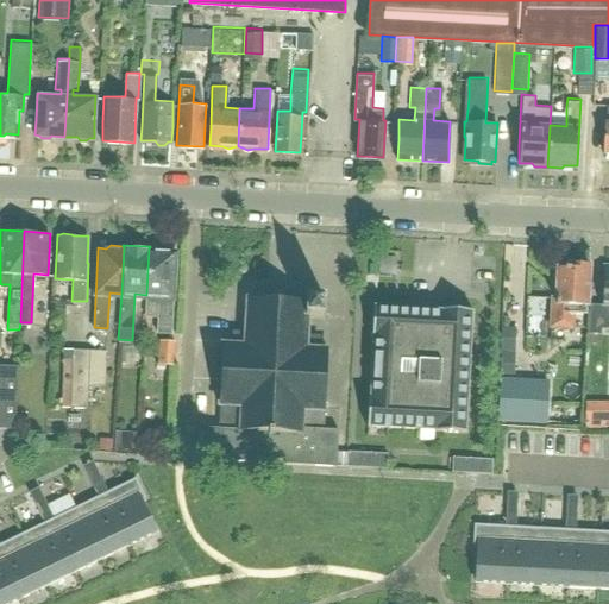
[(146,295),(145,314),(158,315),(157,331),(171,332),(175,252),(165,251),(163,247),(150,247),(149,247),(146,295)]
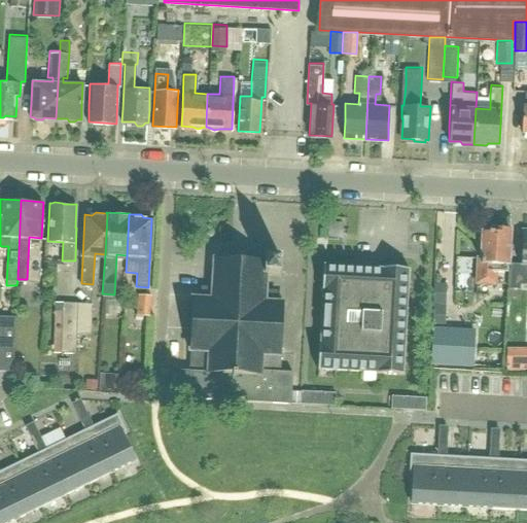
[(507,263),(510,242),(511,227),(491,225),(491,230),(484,230),(483,231),(482,256),(478,256),(477,281),(495,282),(495,277),(495,263),(507,263)]
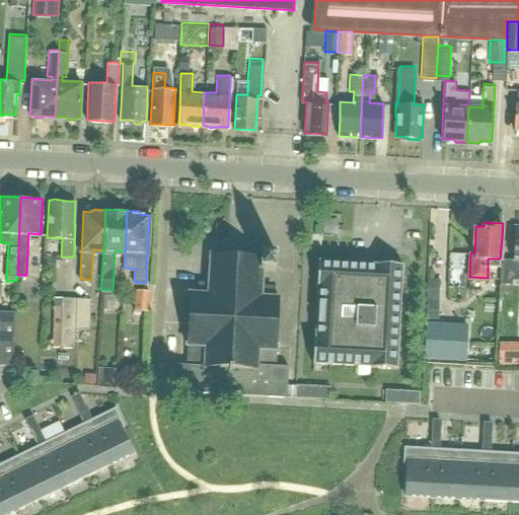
[(518,226),(514,226),(513,239),(512,260),(502,259),(502,283),(511,284),(511,279),(518,279),(518,226)]
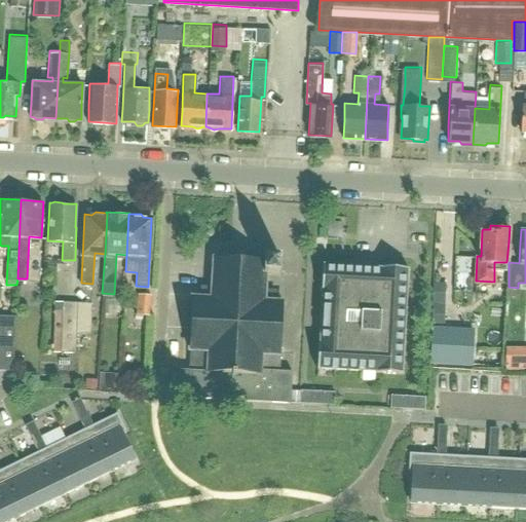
[(188,368),(174,368),(173,396),(214,398),(214,393),(246,395),(246,399),(290,401),(292,369),(279,369),(284,300),(275,300),(275,289),(265,289),(266,272),(279,272),(280,262),(282,257),(264,256),(264,259),(214,256),(212,286),(201,285),(201,296),(192,295),(189,348),(188,368)]
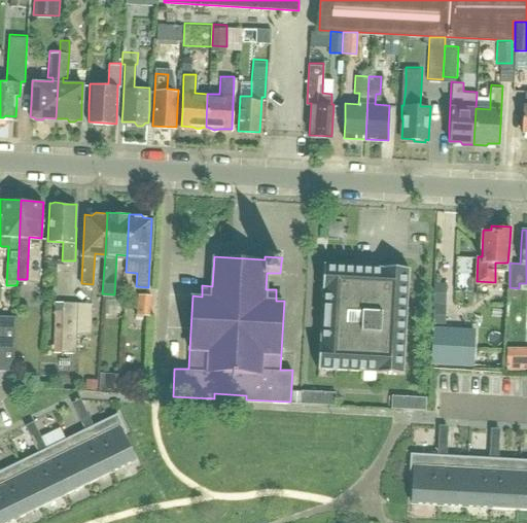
[(323,263),(322,290),(323,290),(320,341),(319,341),(317,369),(320,369),(320,368),(376,371),(376,372),(402,373),(403,371),(401,371),(403,346),(405,346),(407,294),(406,294),(408,270),(409,270),(409,268),(381,266),(381,268),(325,265),(326,263),(323,263)]
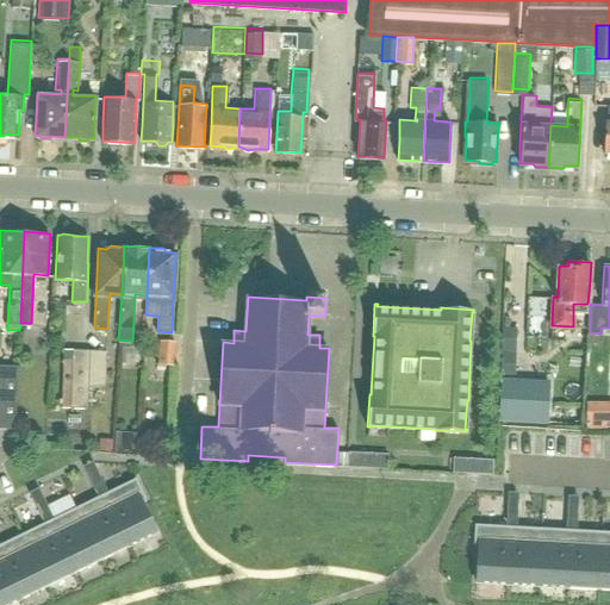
[(516,325),(502,325),(502,349),(515,349),(516,325)]
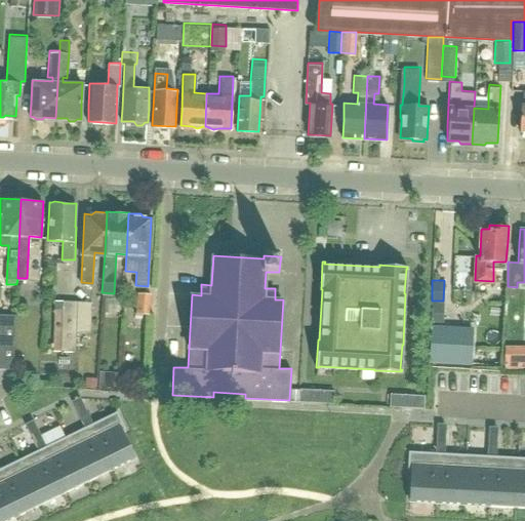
[(138,291),(137,312),(149,313),(150,292),(138,291)]
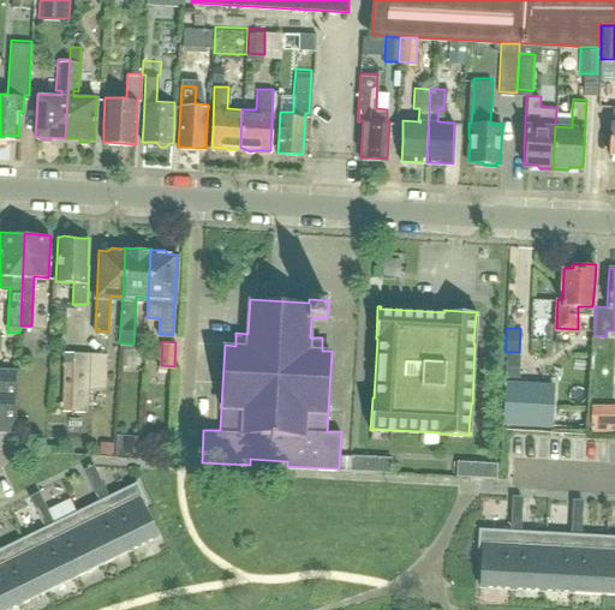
[(90,400),(90,390),(89,390),(89,384),(91,384),(93,351),(65,350),(63,408),(88,410),(88,400),(90,400)]
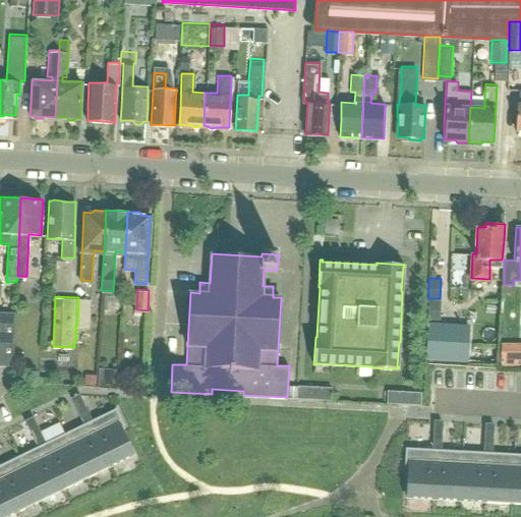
[(91,297),(78,297),(77,326),(90,327),(91,297)]
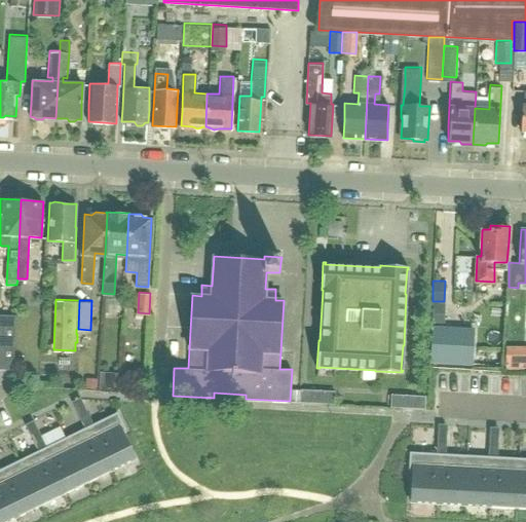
[(444,303),(433,302),(431,323),(443,323),(444,303)]
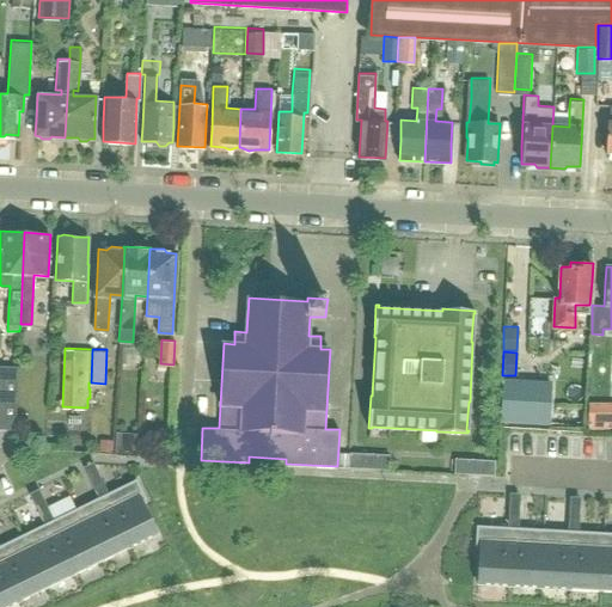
[(0,366),(0,428),(16,429),(17,367),(0,366)]
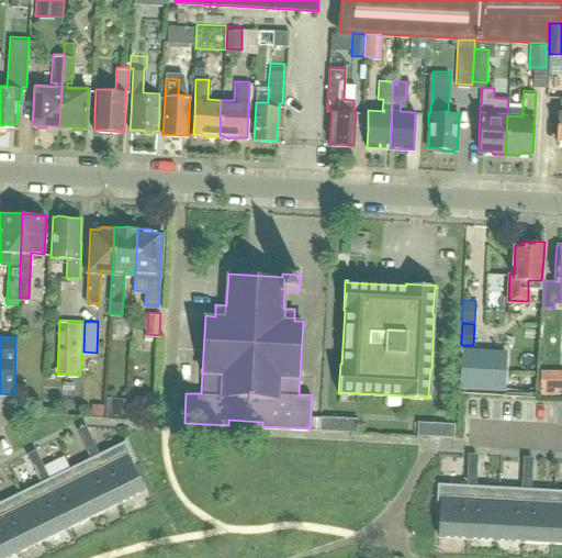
[(509,350),(465,348),(463,388),(507,390),(509,350)]
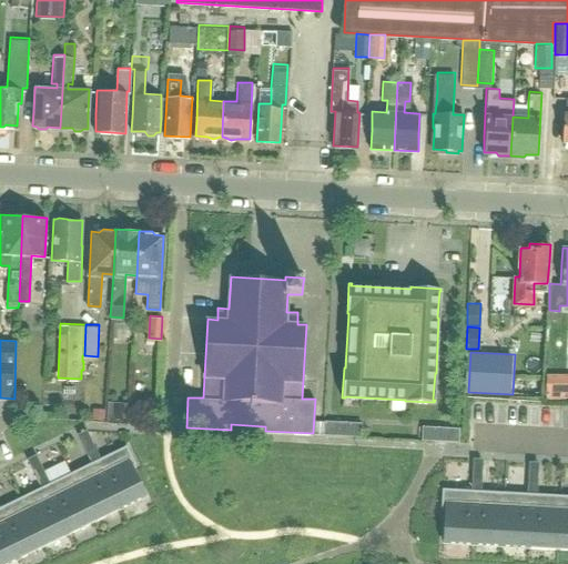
[(550,396),(567,396),(567,394),(567,375),(550,375),(550,396)]
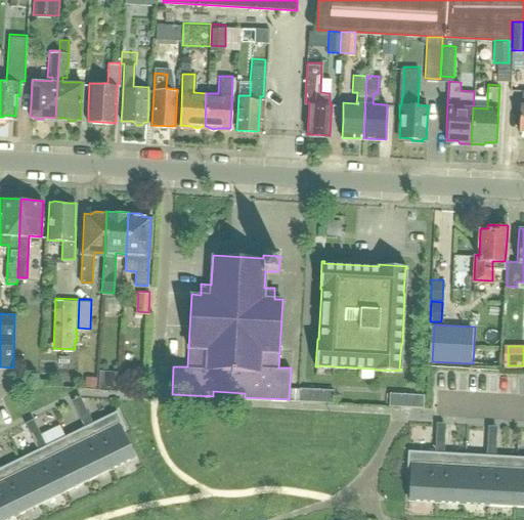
[(334,389),(323,388),(299,387),(298,399),(334,401),(334,389)]
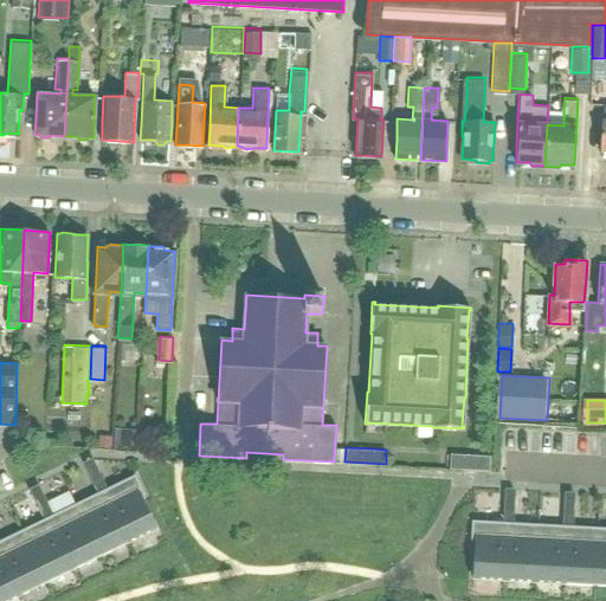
[(490,454),(462,453),(450,452),(450,467),(489,470),(490,454)]
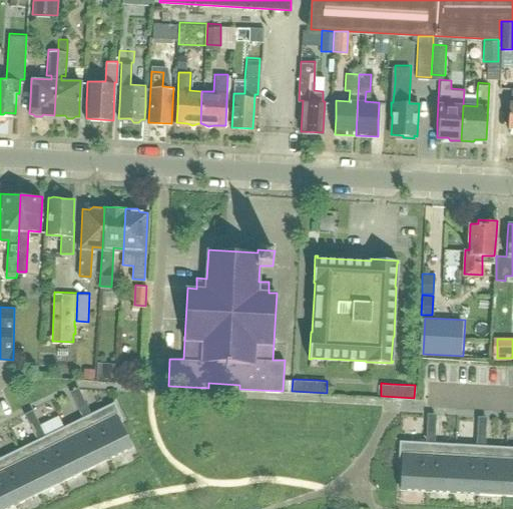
[(77,406),(85,402),(80,392),(72,396),(77,406)]
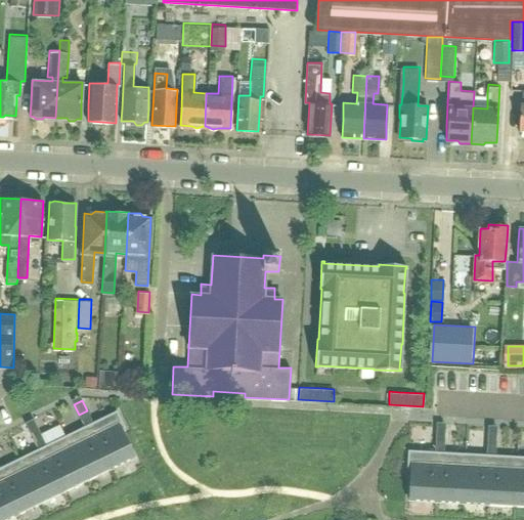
[(117,409),(92,421),(88,423),(110,468),(134,457),(121,429),(125,427),(117,409)]
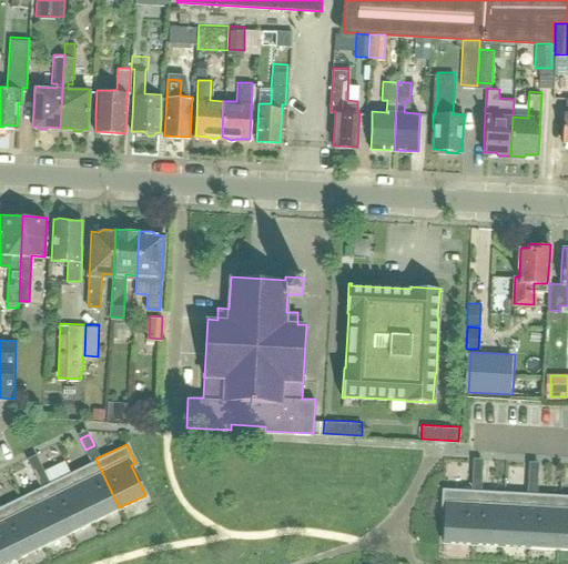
[(91,461),(70,471),(94,520),(119,507),(95,459),(100,456),(94,445),(85,450),(91,461)]
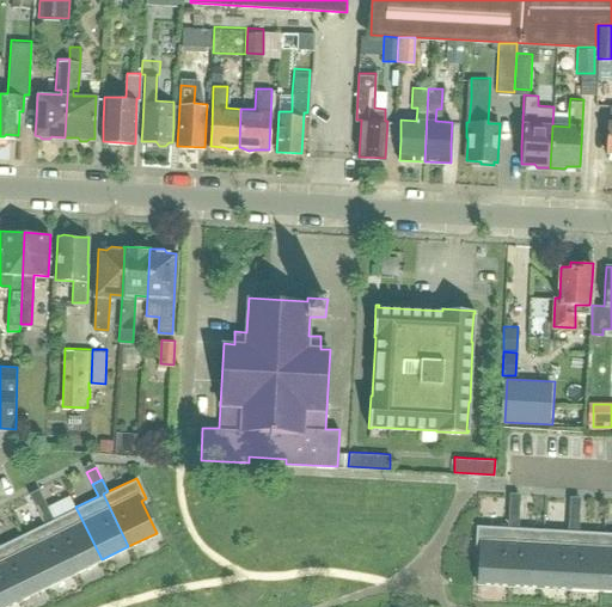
[(38,510),(48,506),(42,494),(32,498),(38,510)]
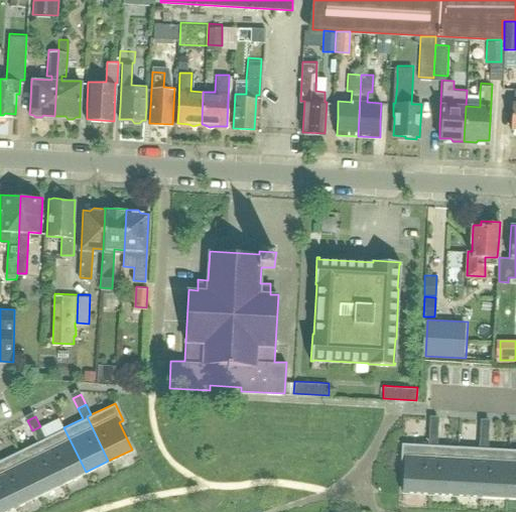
[(428,420),(428,432),(437,432),(438,421),(428,420)]
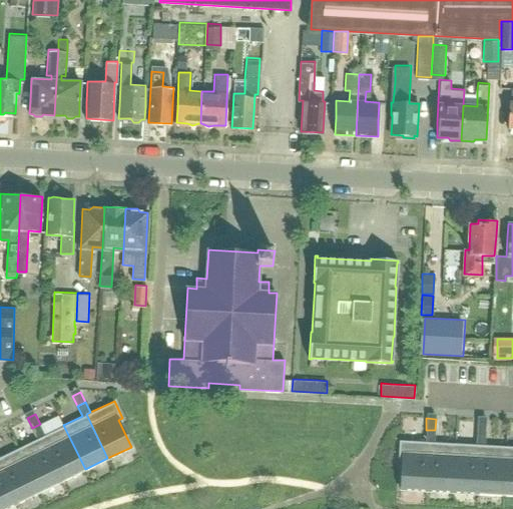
[(476,433),(485,433),(486,422),(477,421),(476,433)]
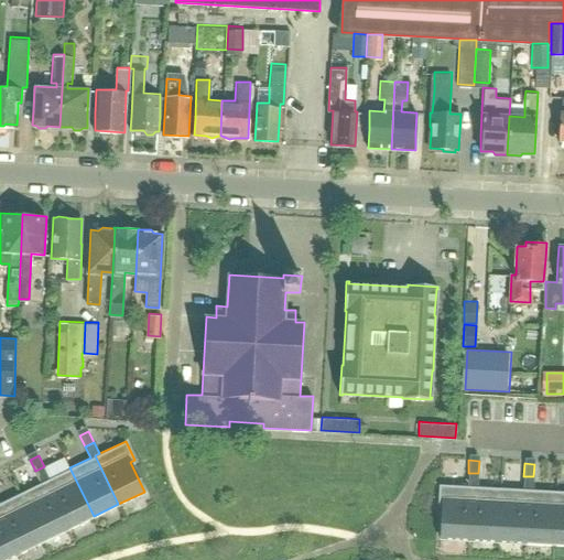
[(41,482),(20,493),(43,541),(68,529),(45,481),(50,478),(44,466),(35,471),(41,482)]
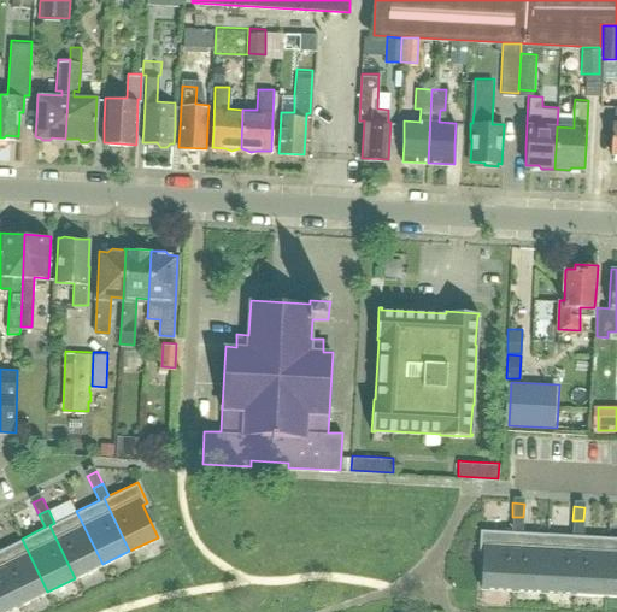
[(76,511),(54,523),(50,525),(75,578),(103,564),(76,511)]
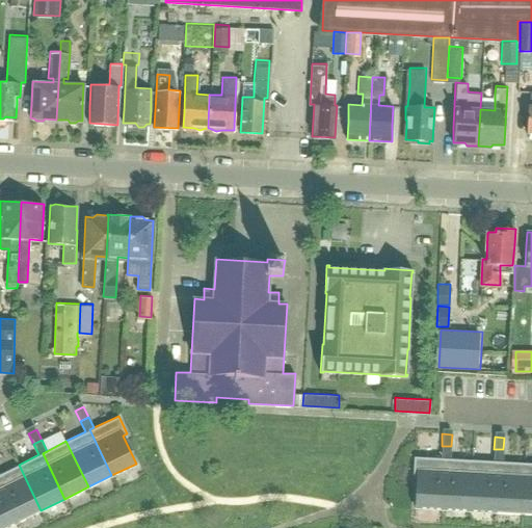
[(450,458),(451,446),(442,446),(441,457),(414,456),(413,476),(418,476),(416,507),(443,508),(446,457),(450,458)]
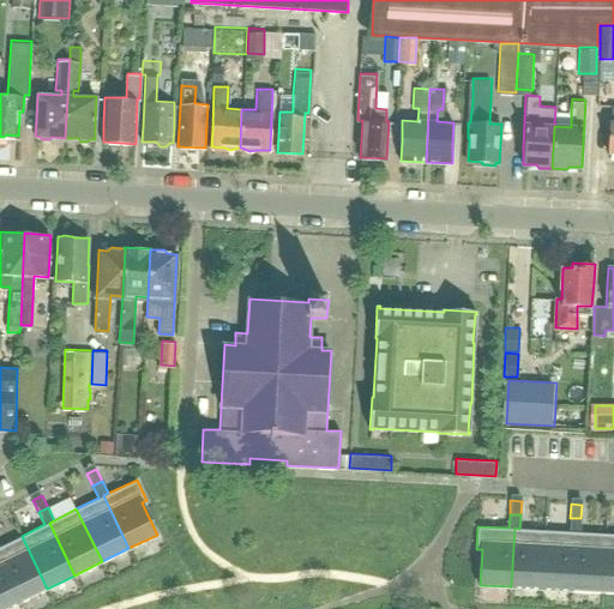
[(545,530),(541,589),(571,590),(575,531),(581,531),(581,518),(570,518),(570,531),(545,530)]
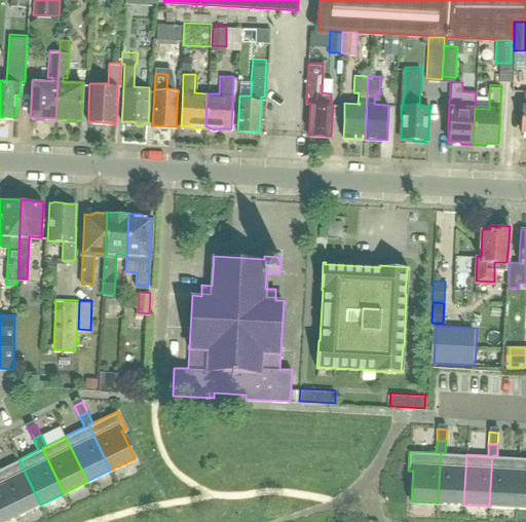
[(441,452),(438,502),(463,505),(466,454),(445,453),(441,452)]
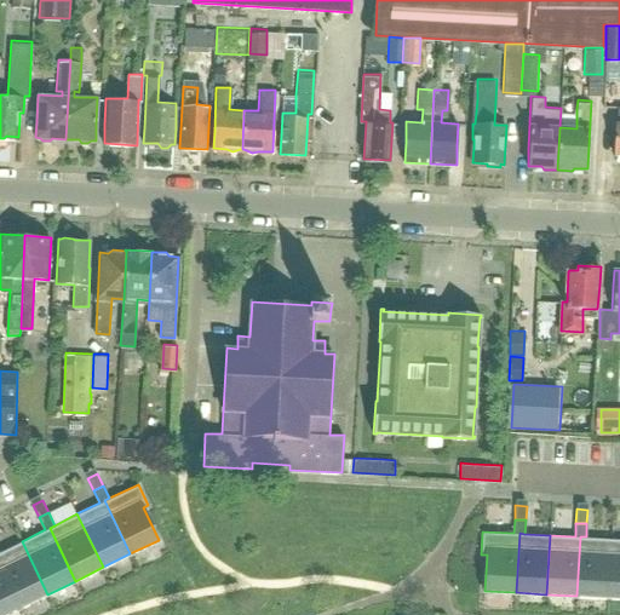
[(580,536),(577,596),(608,597),(610,539),(586,536),(580,536)]
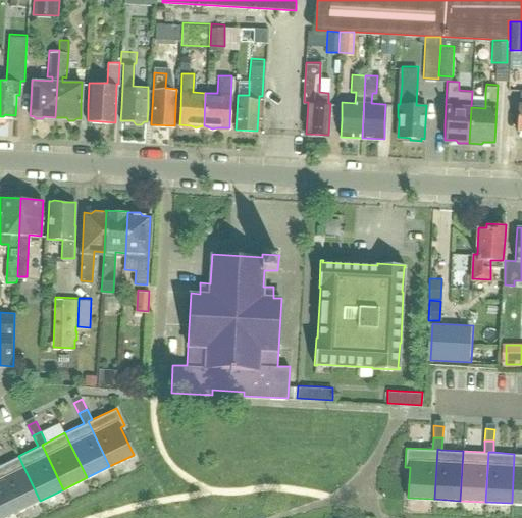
[(521,453),(514,454),(512,503),(521,503),(521,453)]
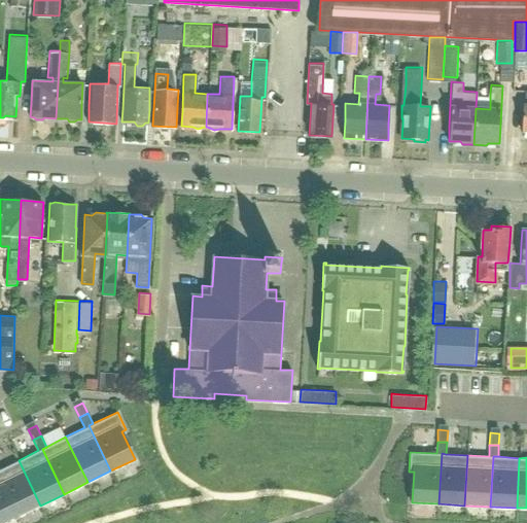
[(0,481),(18,517),(40,506),(19,460),(0,468),(0,481)]
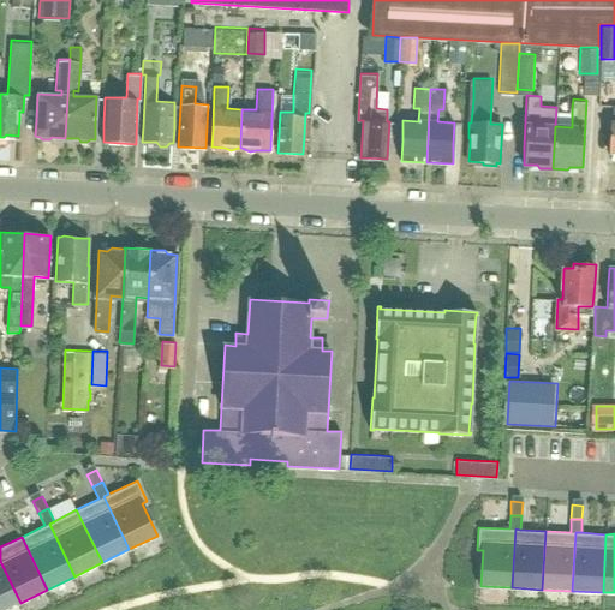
[(0,609),(3,609),(21,603),(0,561),(0,609)]
